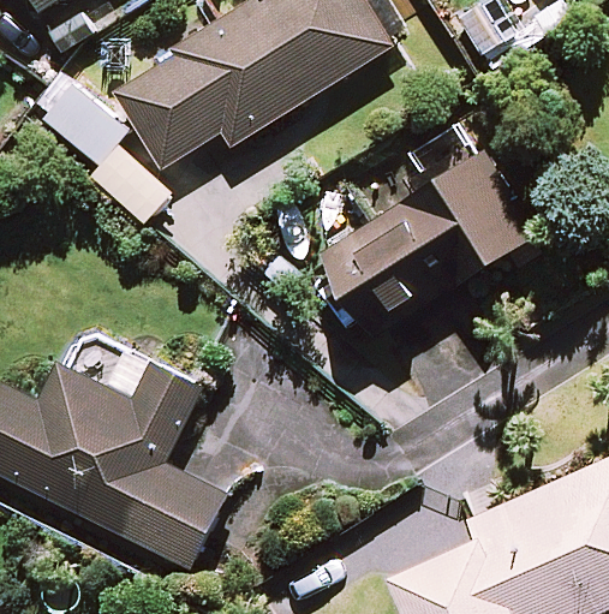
[(34,0),(41,11),(58,0),(34,0)]
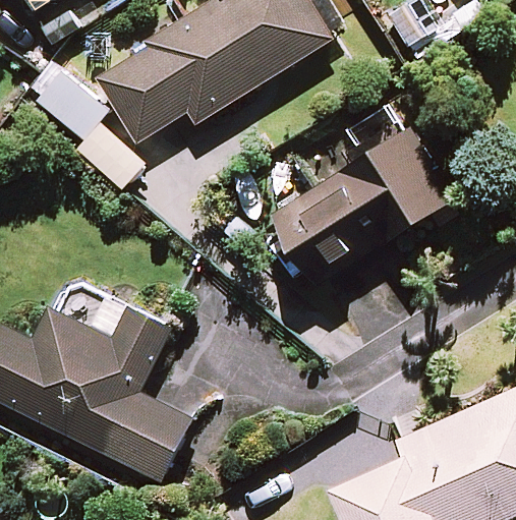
[(346,29),(328,0),(216,0),(96,78),(137,143),(186,112),(195,125),(346,29)]
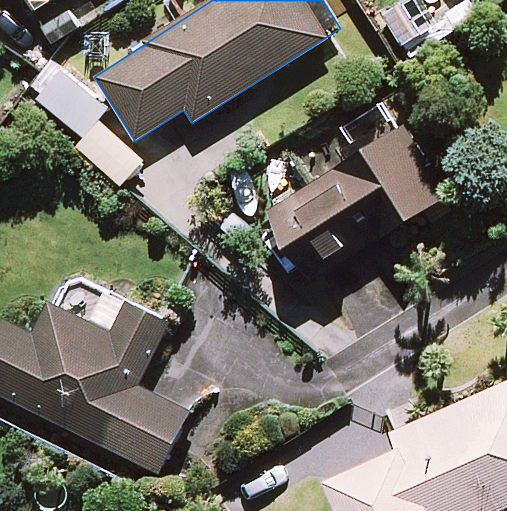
[(429,26),(412,0),(406,0),(382,16),(400,45),(429,26)]
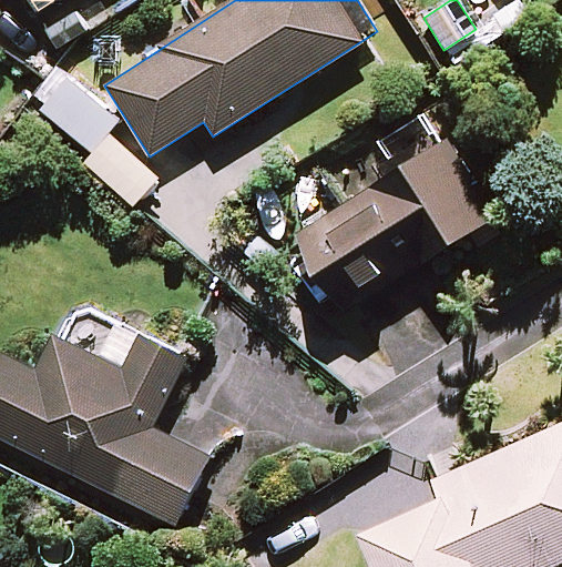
[(316,169),(340,206),(298,234),(347,309),(494,213),(447,139),(426,152),(421,144),(374,176),(353,144),(316,169)]
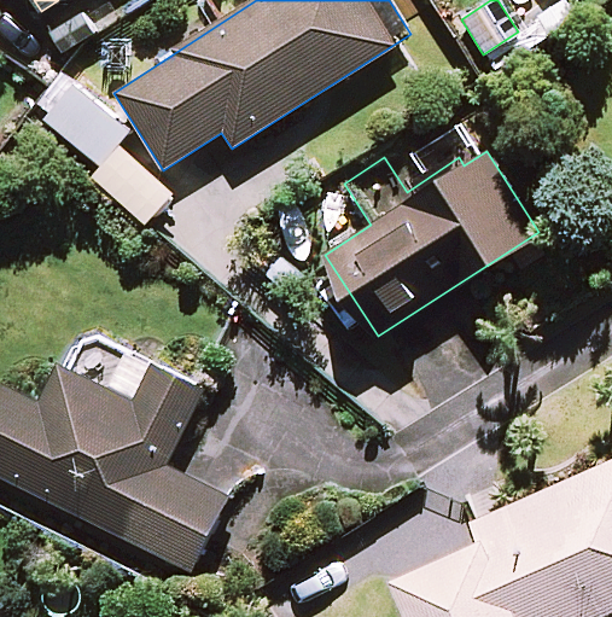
[(205,385),(156,360),(135,402),(58,364),(40,402),(4,384),(0,391),(0,473),(191,569),(227,495),(165,465),(205,385)]
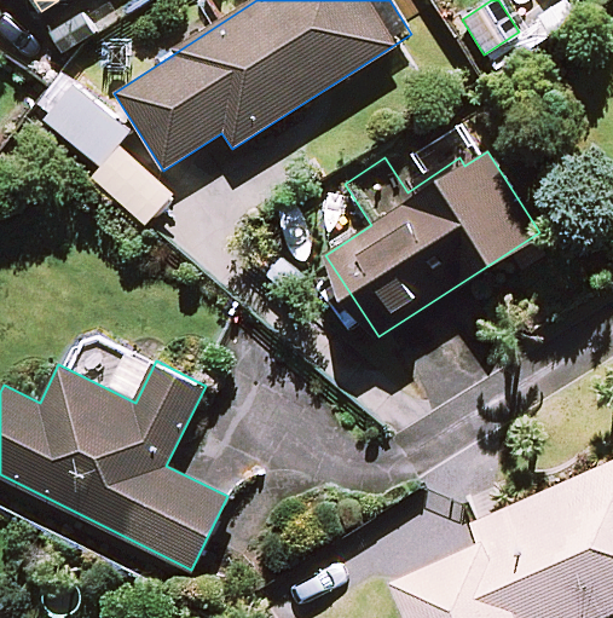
[(612,458),(493,514),(484,495),(467,503),(484,539),(398,579),(415,617),(594,617),(612,610),(612,458)]
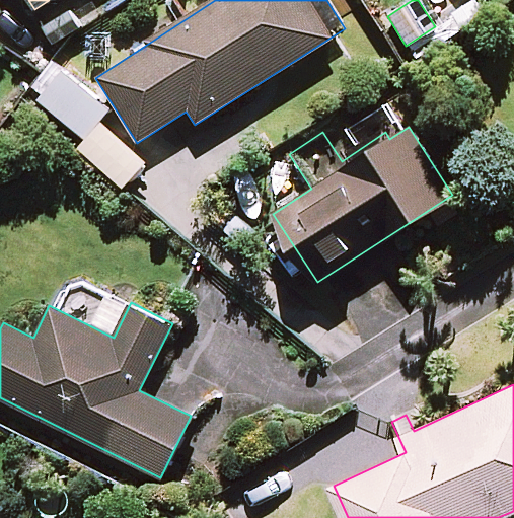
[(13,517),(14,516),(0,507),(0,517),(13,517)]
